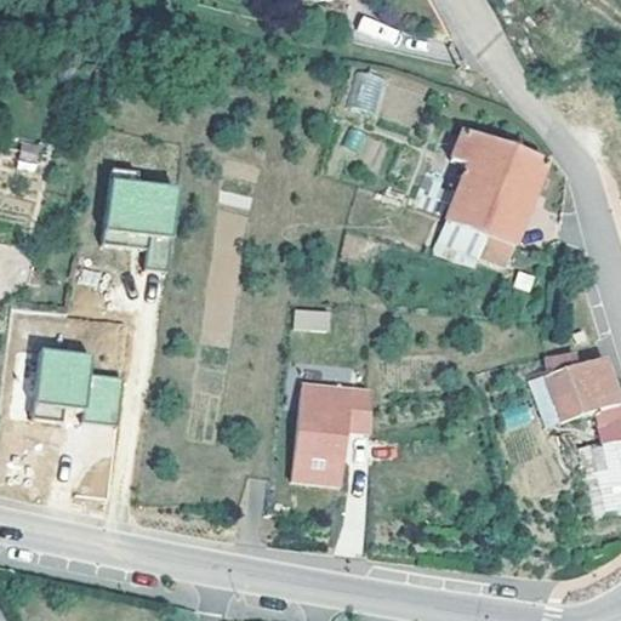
[(362,17),(357,34),(394,44),(398,28),(362,17)]
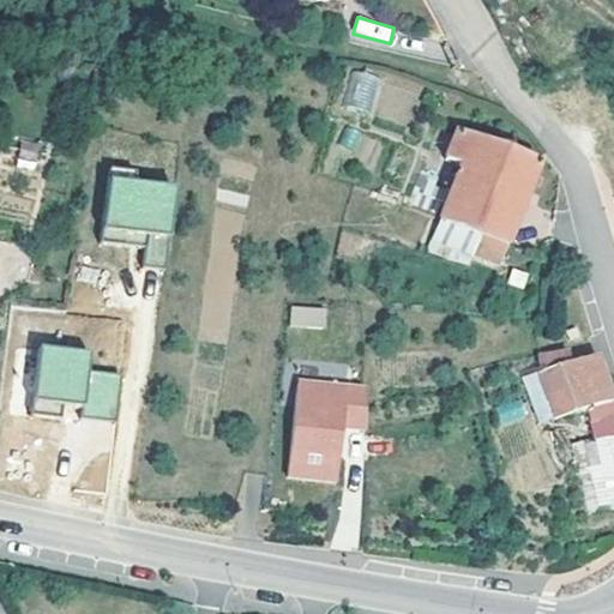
[(371,114),(381,78),(353,70),(342,106),(371,114)]
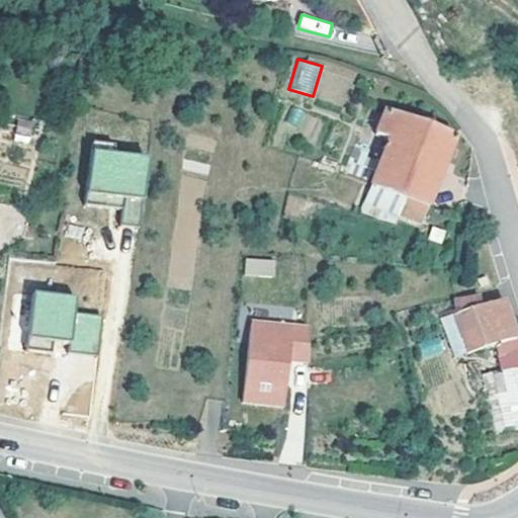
[(421,205),(447,136),(378,107),(368,134),(379,139),(362,184),(421,205)]
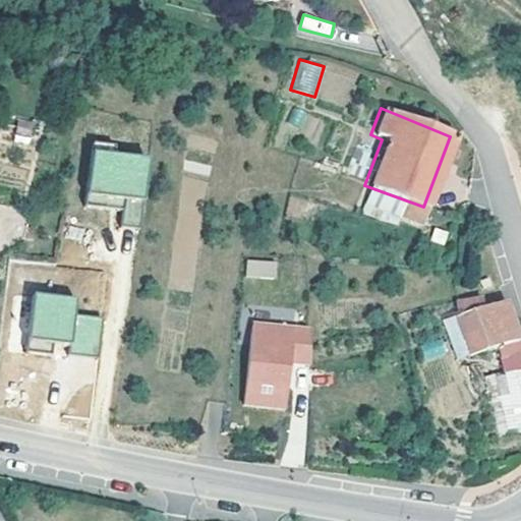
[(38,121),(18,119),(15,136),(36,138),(38,121)]
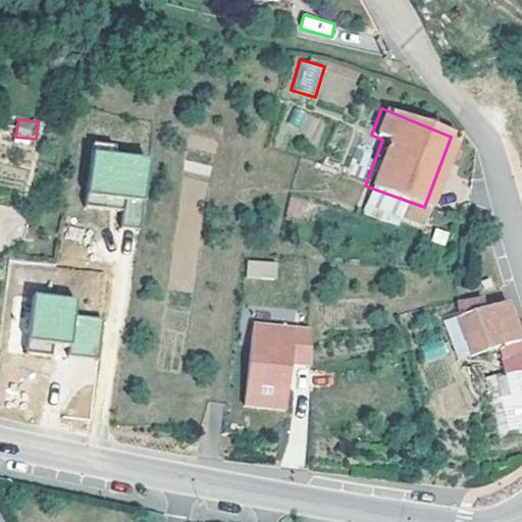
[(352,146),(341,175),(356,181),(363,163),(354,160),(359,149),(352,146)]
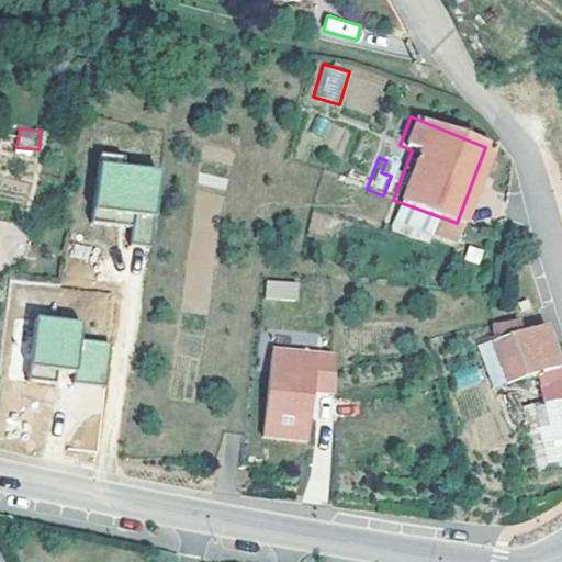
[(163,168),(104,161),(98,222),(133,225),(131,246),(154,248),(163,168)]
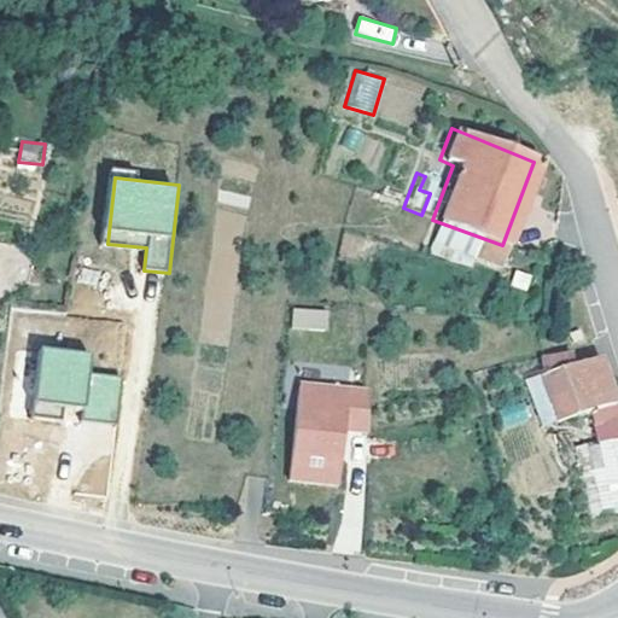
[(327,309),(292,309),(292,332),(327,333),(327,309)]
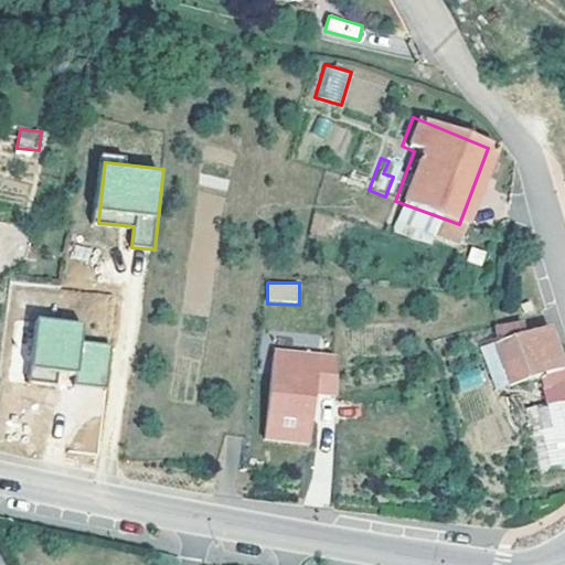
[(85,321),(38,317),(31,381),(108,388),(113,345),(83,342),(85,321)]
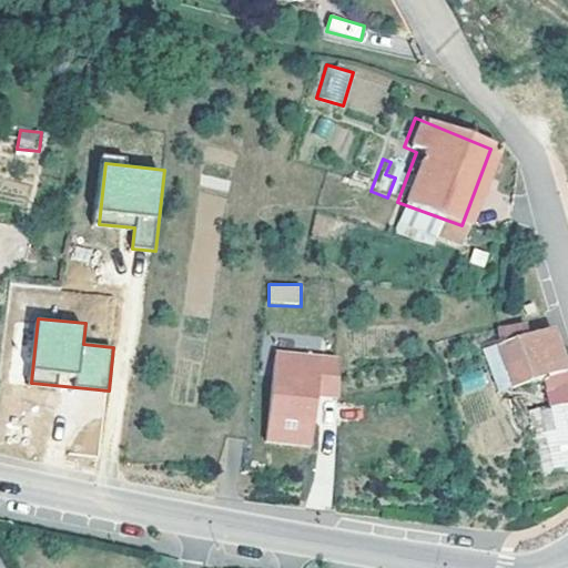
[(507,328),(492,332),(490,345),(488,347),(504,392),(541,381),(545,391),(565,385),(551,353),(544,333),(525,337),(521,327),(507,328)]
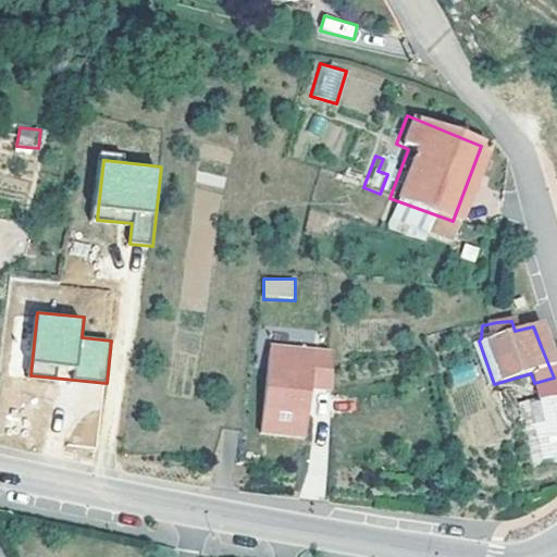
[(332,349),(273,344),(263,432),(322,437),(332,349)]
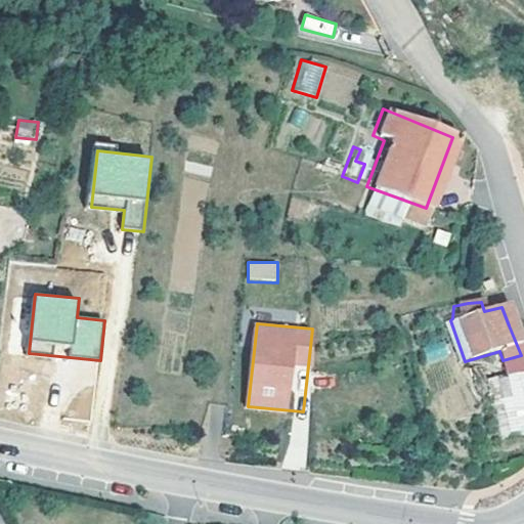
[(523,438),(523,388),(520,376),(490,384),(508,443),(523,438)]
